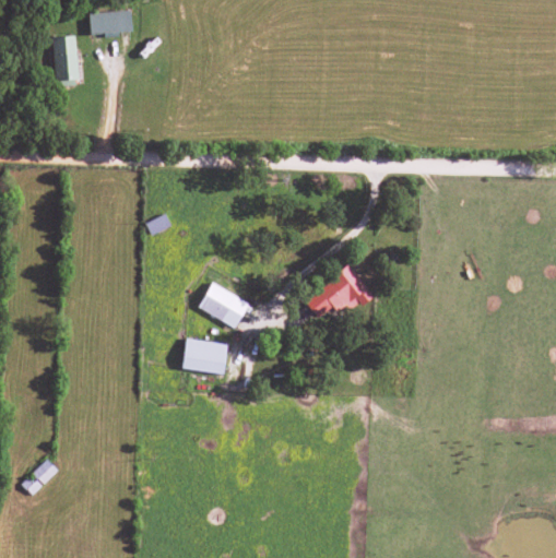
[(90,12),(91,33),(132,31),(131,11),(90,12)]
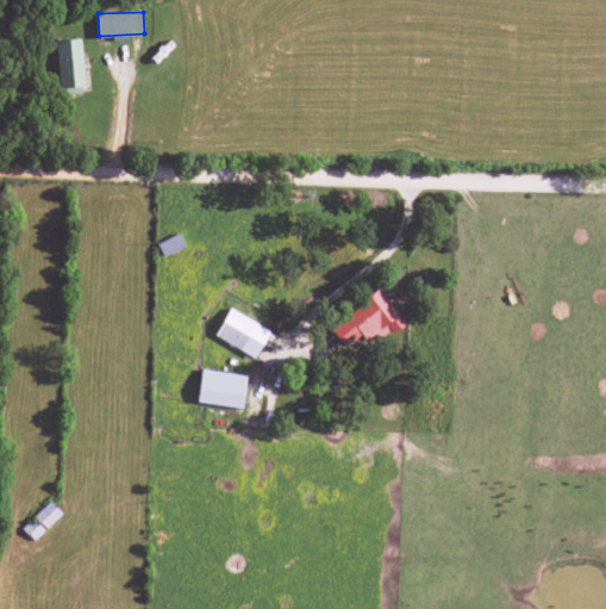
[(61,93),(86,92),(85,38),(58,39),(61,93)]
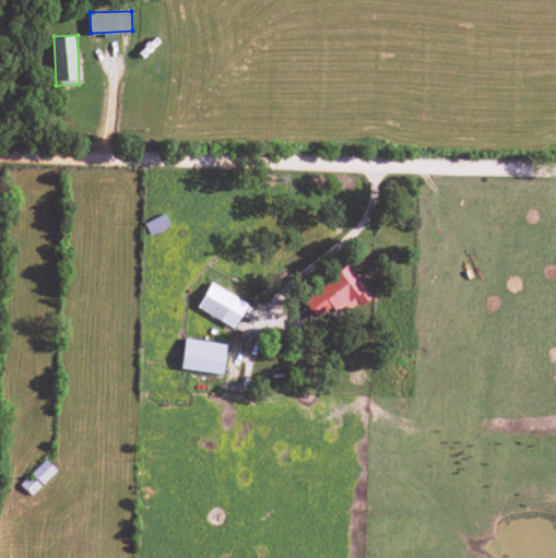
[(374,296),(351,265),(305,299),(319,317),(334,306),(339,311),(345,306),(351,313),(374,296)]
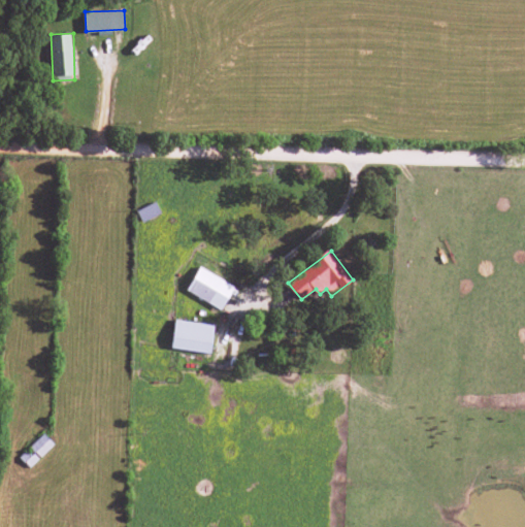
[(188,290),(222,309),(235,286),(200,266),(188,290)]
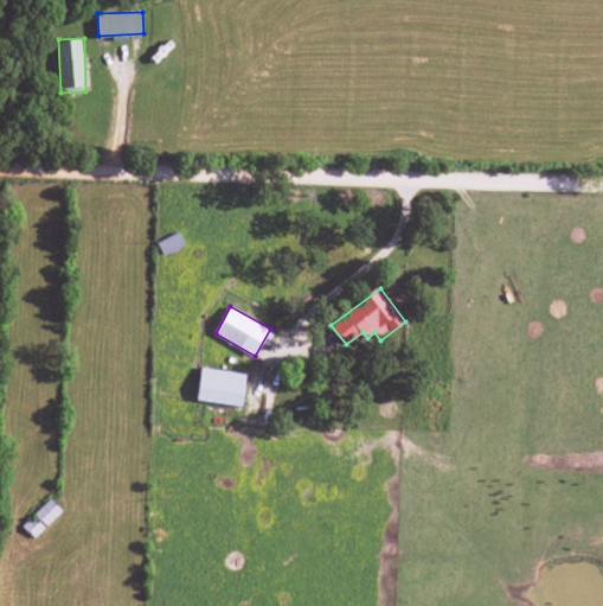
[(242,406),(248,374),(203,367),(197,399),(242,406)]
